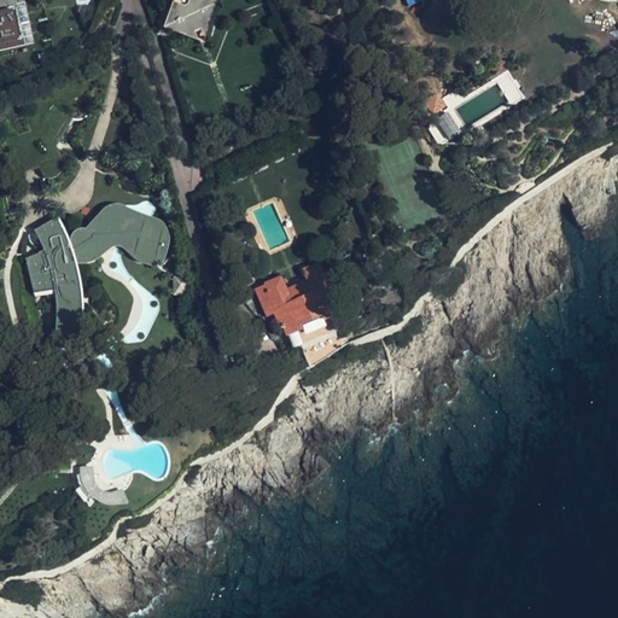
[(0,0),(0,51),(21,46),(16,27),(11,7),(10,0),(0,0)]
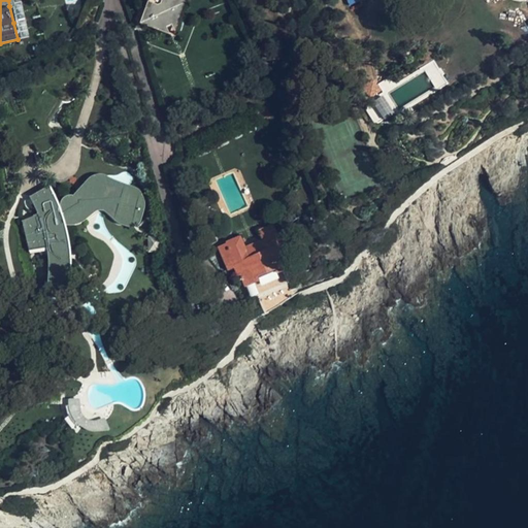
[(172,38),(186,5),(172,0),(150,0),(139,24),(172,38)]
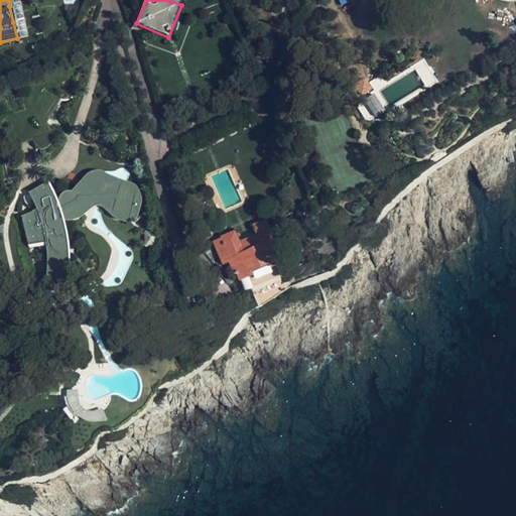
[(13,22),(24,19),(21,3),(9,6),(13,22)]
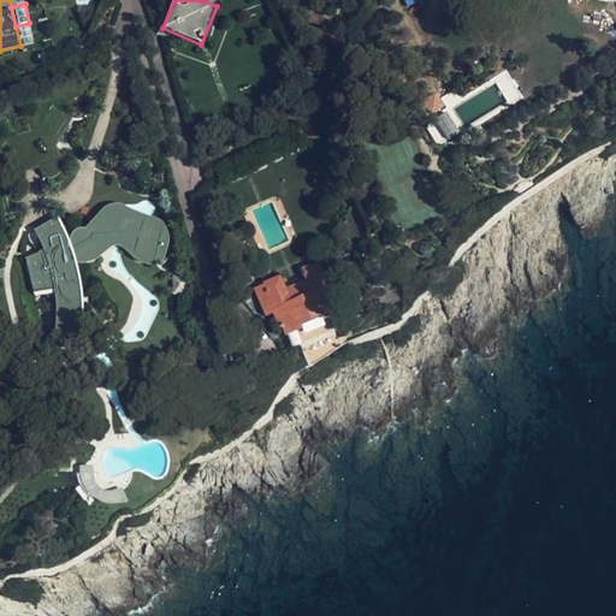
[(16,27),(21,46),(34,43),(29,23),(16,27)]
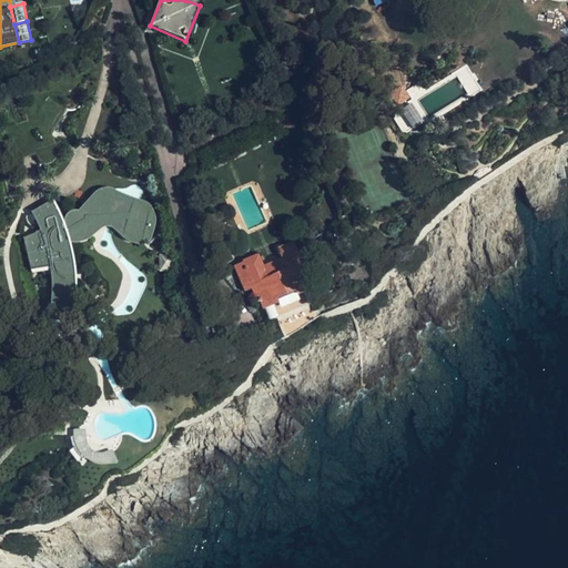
[(401,87),(389,94),(397,105),(408,98),(401,87)]
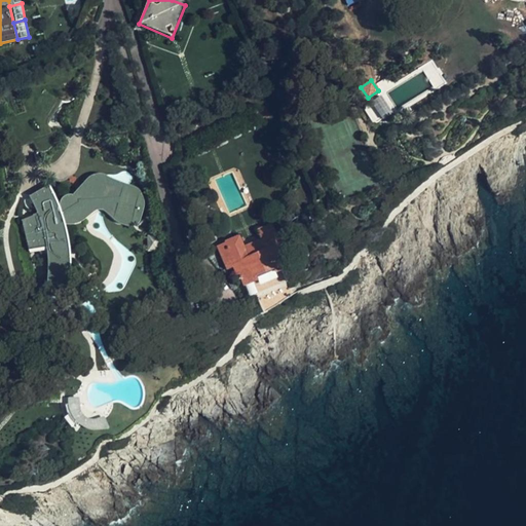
[(381,97),(372,102),(382,118),(390,113),(381,97)]
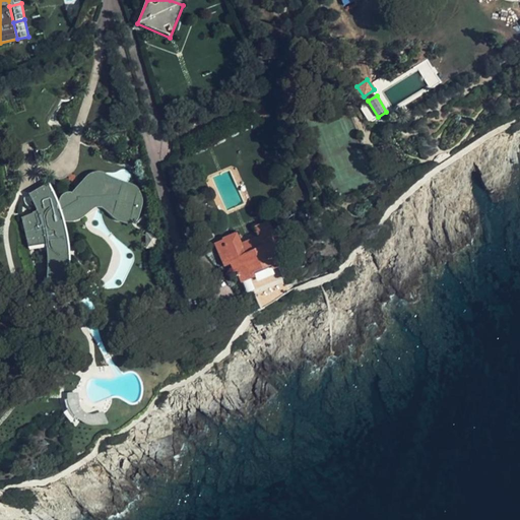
[(60,108),(50,121),(54,124),(63,111),(60,108)]
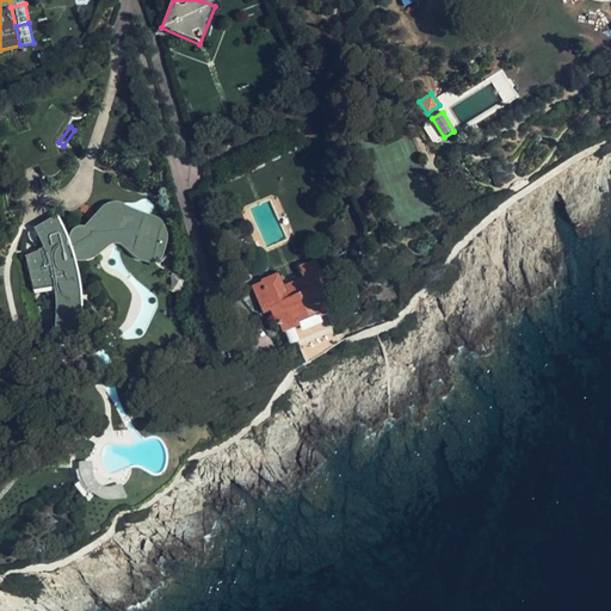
[(25,257),(34,290),(54,288),(56,308),(56,320),(56,337),(80,338),(82,309),(80,288),(76,261),(85,261),(92,259),(110,246),(112,246),(116,245),(121,246),(142,264),(147,265),(154,263),(158,259),(160,251),(165,227),(164,221),(159,216),(143,214),(135,210),(122,204),(117,203),(107,203),(103,208),(85,226),(78,226),(73,229),(71,232),(69,241),(65,229),(57,215),(34,228),(39,236),(44,248),(25,257)]
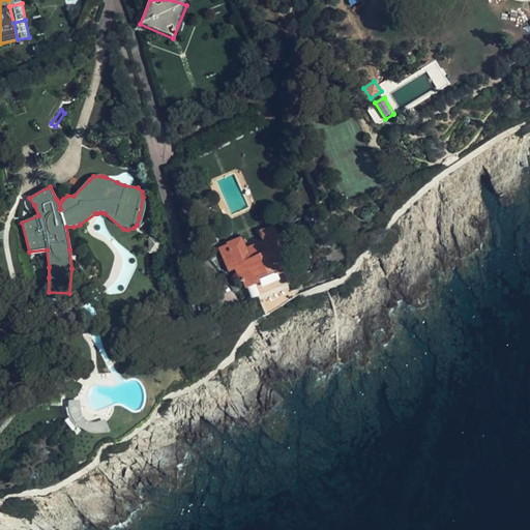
[(322,238),(317,224),(306,228),(308,234),(312,232),(316,241),(322,238)]
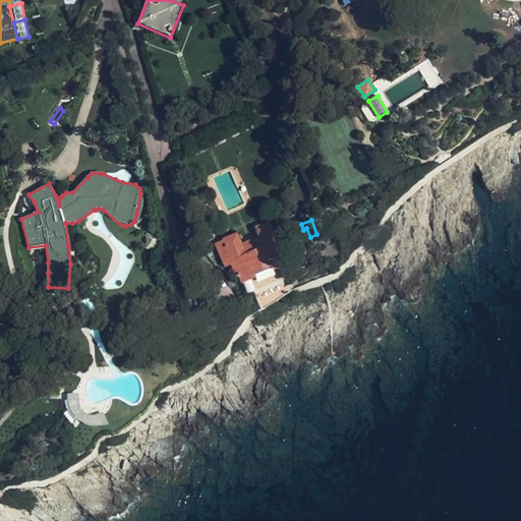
[(273,302),(289,292),(284,279),(288,277),(289,275),(289,272),(269,221),(254,227),(258,237),(264,247),(246,254),(241,244),(236,233),(223,239),(223,240),(215,243),(225,267),(230,264),(236,277),(238,276),(243,289),(245,293),(247,294),(253,292),(261,309),(273,302)]
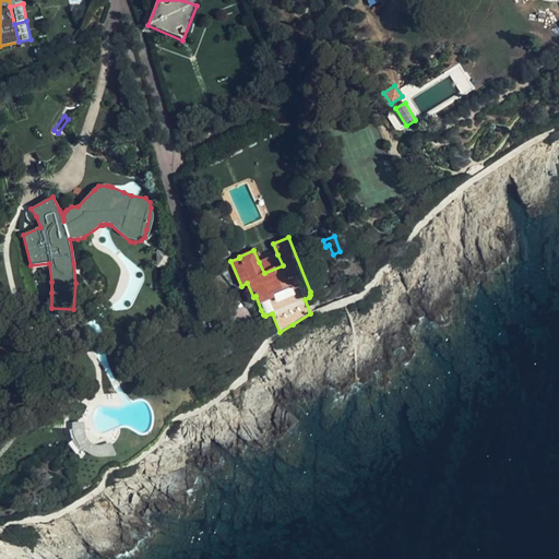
[(283,265),(277,254),(259,262),(264,273),(283,265)]
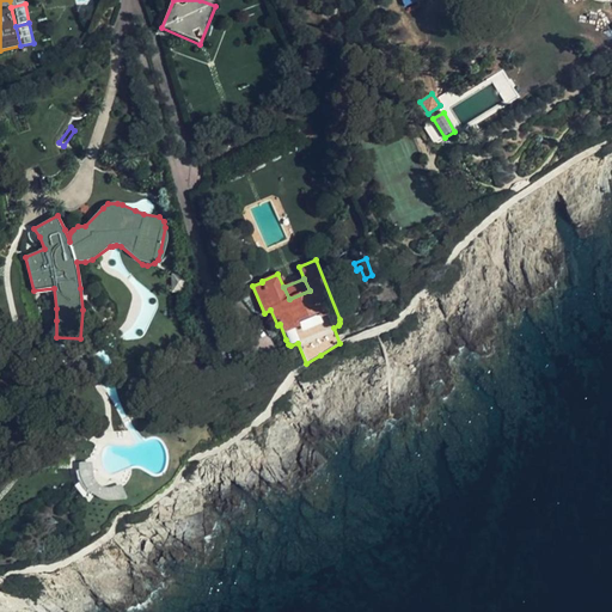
[(310,385),(305,373),(299,375),(298,379),(301,386),(303,386),(304,389),(310,385)]
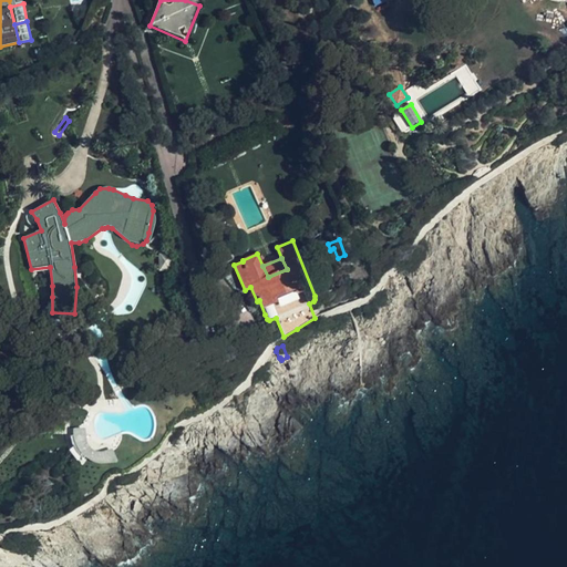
[(80,453),(88,459),(95,462),(103,463),(115,462),(116,460),(113,451),(105,451),(99,450),(91,445),(88,441),(84,429),(82,429),(73,429),(72,431),(73,439),(80,453)]
